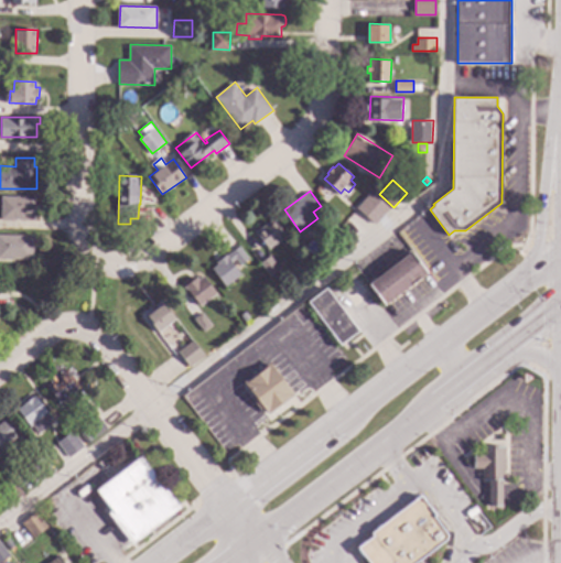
[(390,207),(376,224),(357,207),(373,191),(390,207)]
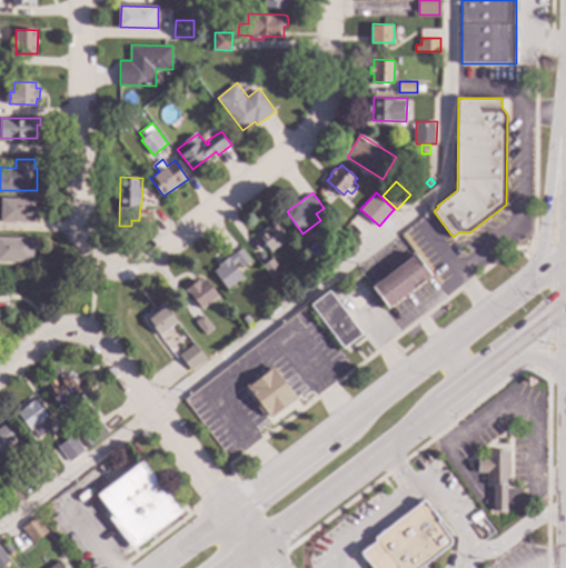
[(37,222),(2,221),(3,197),(37,198),(37,222)]
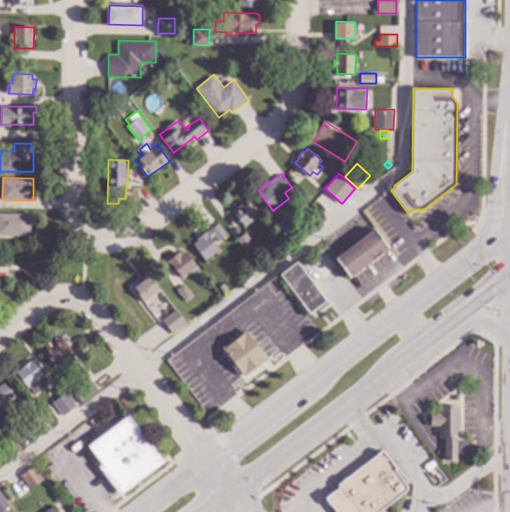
[(261,214),(244,225),(233,211),(250,199),(261,214)]
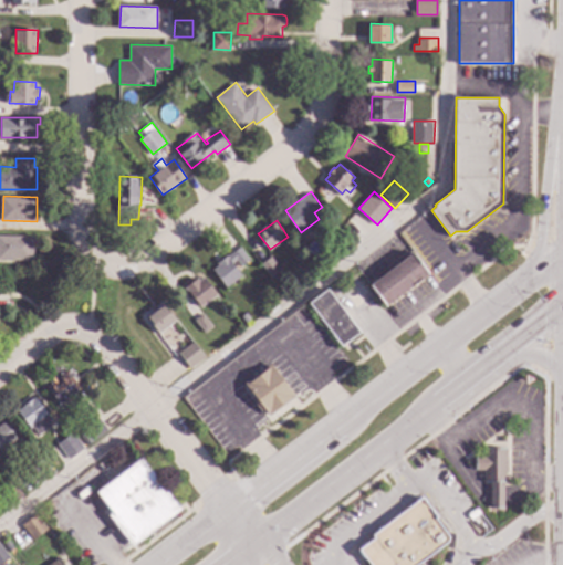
[(34,253),(33,253),(33,259),(0,259),(0,234),(34,234),(34,253)]
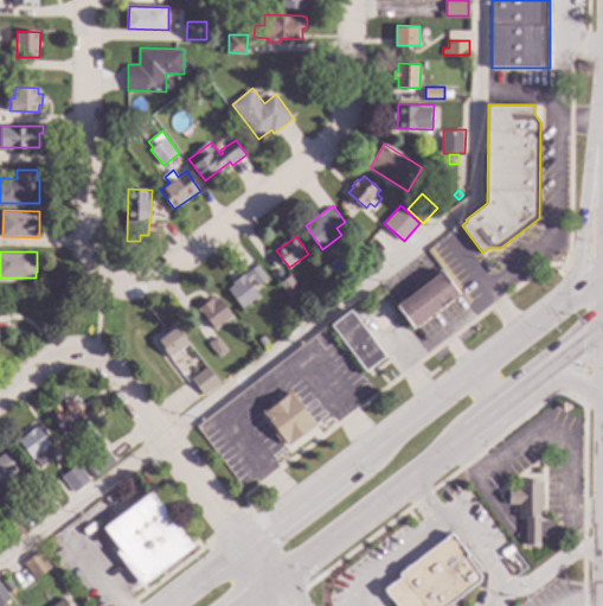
[(269,278),(258,286),(249,273),(258,265),(269,278)]
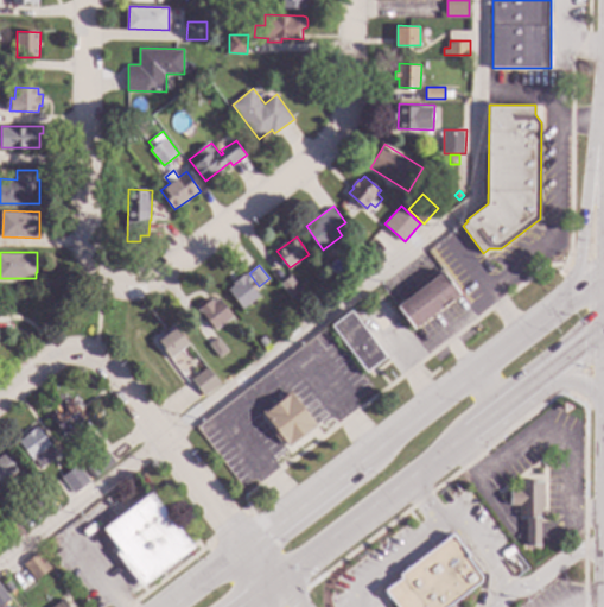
[(462,292),(415,328),(399,305),(445,270),(462,292)]
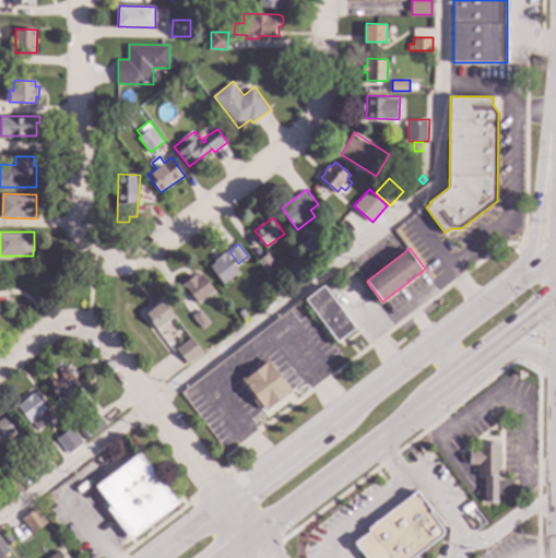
[(279,266),(270,273),(260,260),(269,253),(279,266)]
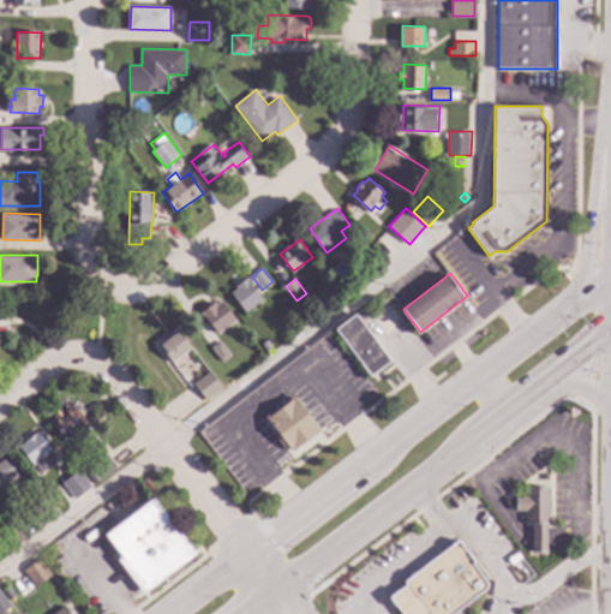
[(264,299),(247,313),(232,292),(249,280),(264,299)]
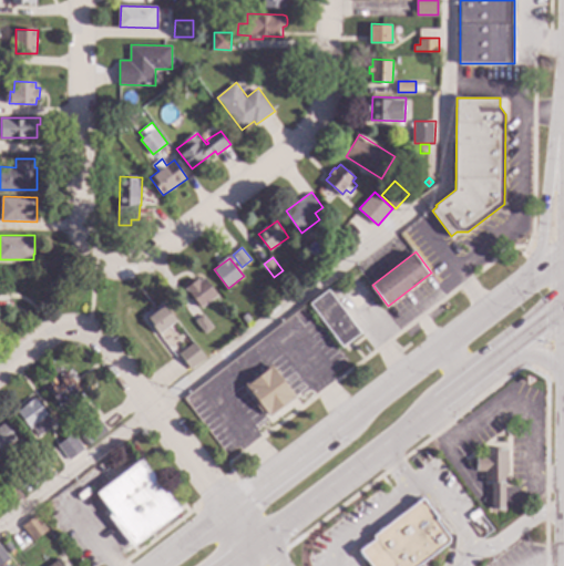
[(321,271),(316,276),(307,265),(313,260),(321,271)]
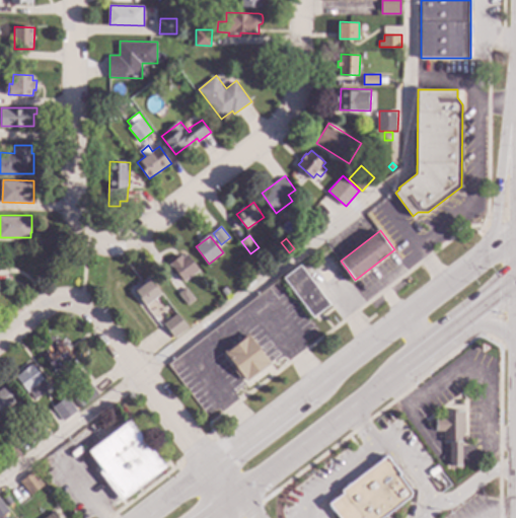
[(200,270),(185,281),(171,263),(182,254),(183,257),(189,253),(200,270)]
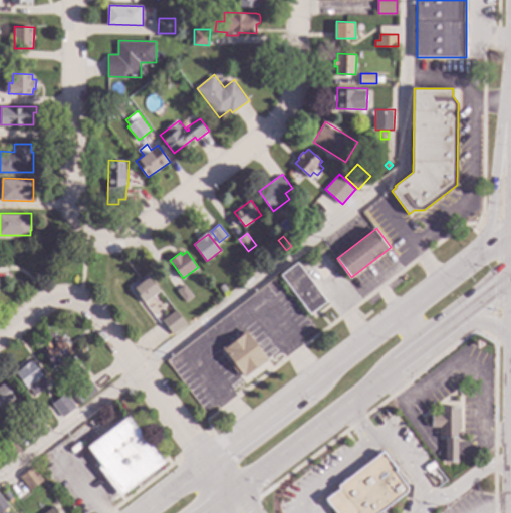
[(327,301),(311,313),(281,274),(298,262),(327,301)]
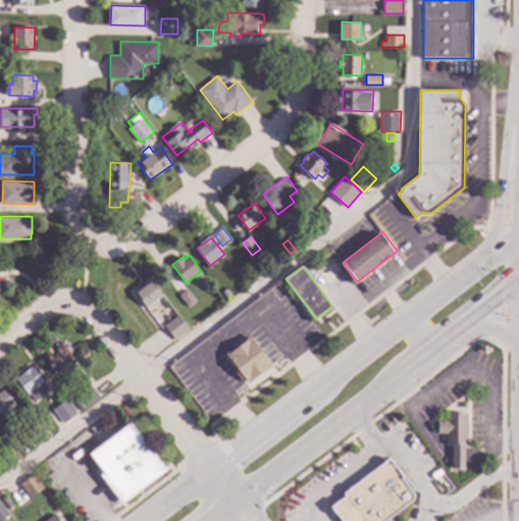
[(164,295),(147,307),(135,292),(152,278),(164,295)]
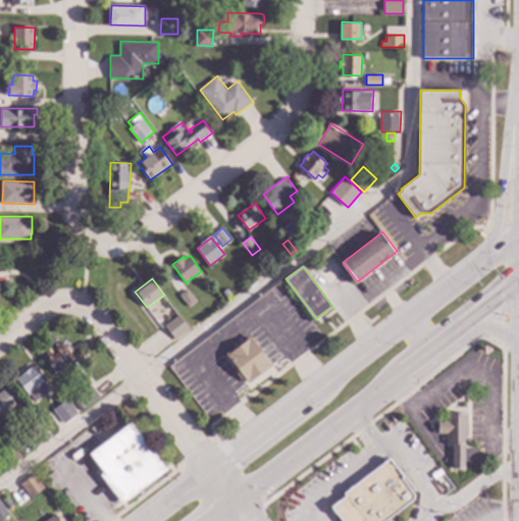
[(198,301),(189,307),(179,295),(189,289),(198,301)]
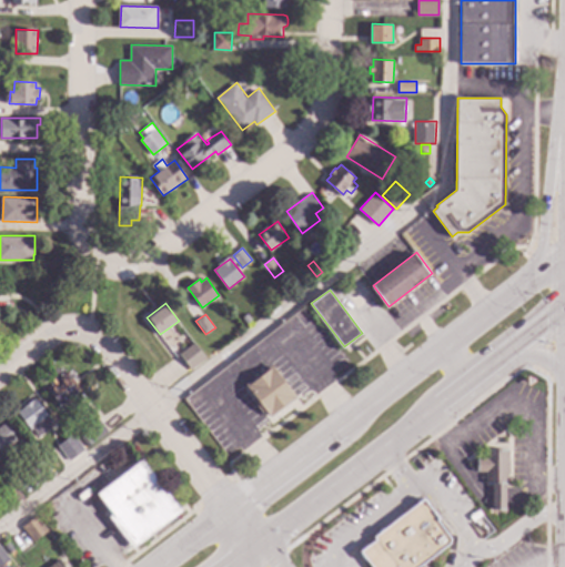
[(207,357),(191,368),(180,353),(195,342),(207,357)]
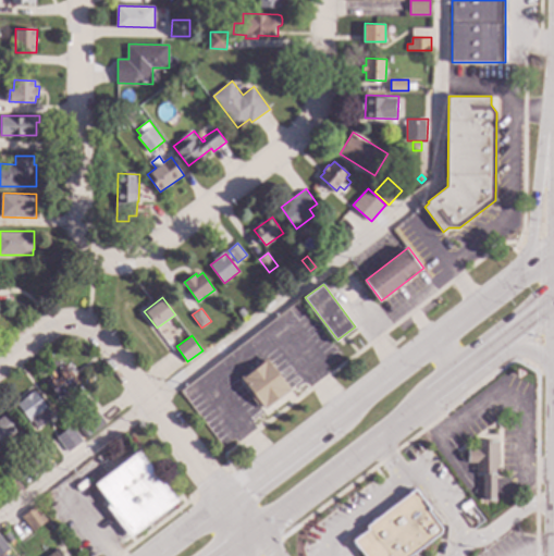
[(269,360),(270,359),(283,377),(282,378),(290,388),(283,393),(284,394),(266,408),(261,402),(257,405),(247,392),(248,391),(245,386),(247,384),(243,379),(250,372),(246,368),(263,354),(269,360)]
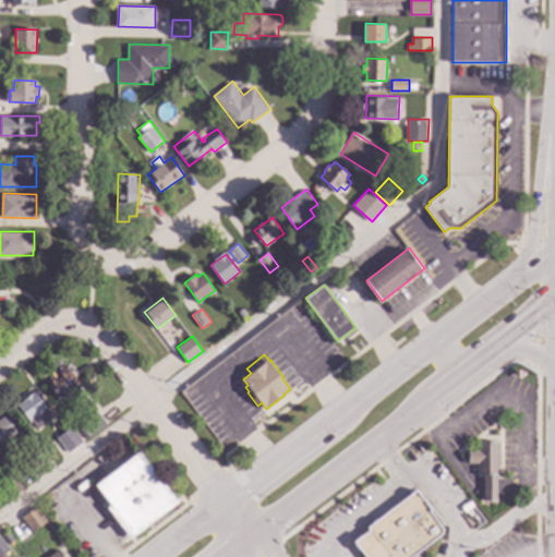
[(70,373),(73,371),(82,382),(60,398),(48,382),(52,378),(50,375),(56,372),(58,374),(65,367),(70,373)]
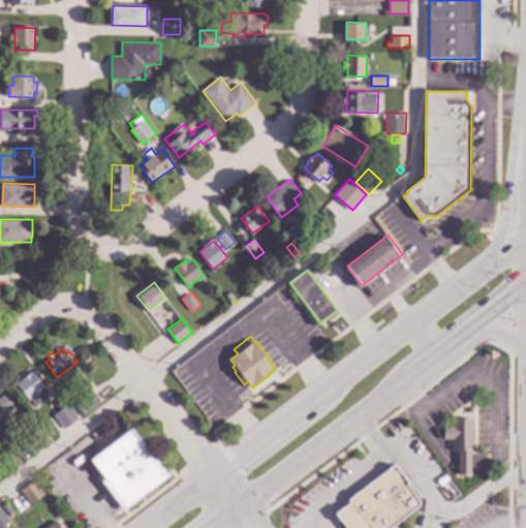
[(53,395),(37,407),(30,398),(28,400),(17,383),(34,370),(53,395)]
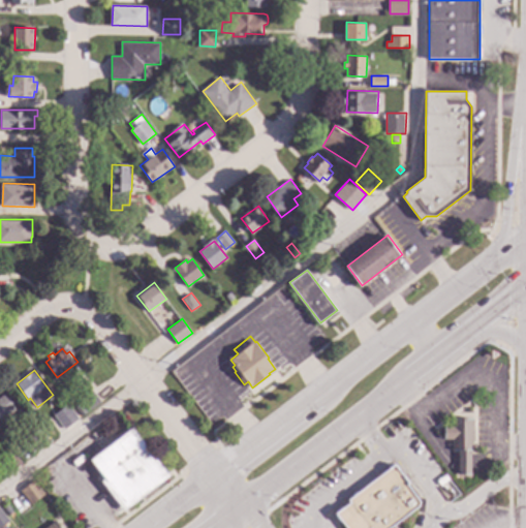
[(102,402),(89,412),(80,399),(93,389),(102,402)]
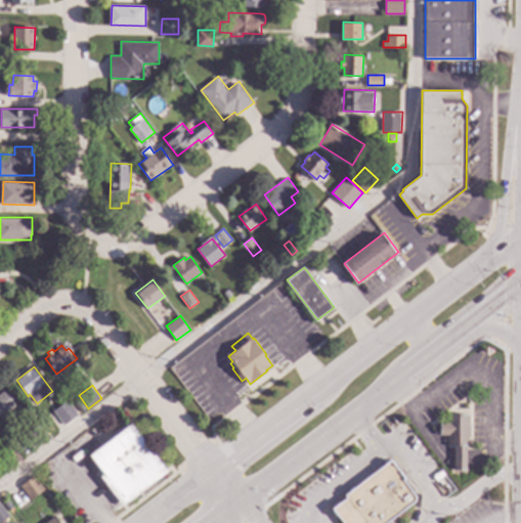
[(17,404),(0,418),(0,392),(5,388),(17,404)]
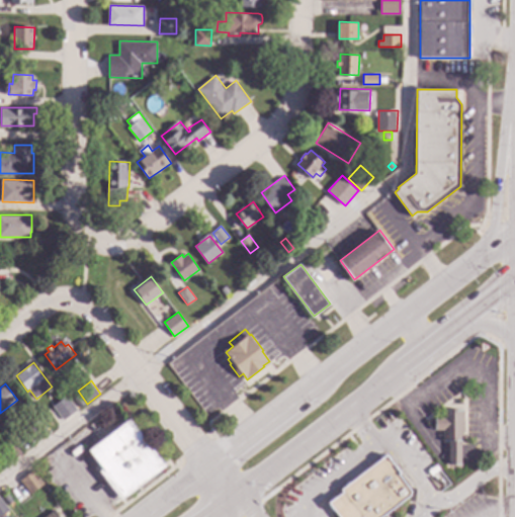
[(79,409),(65,420),(54,406),(68,395),(79,409)]
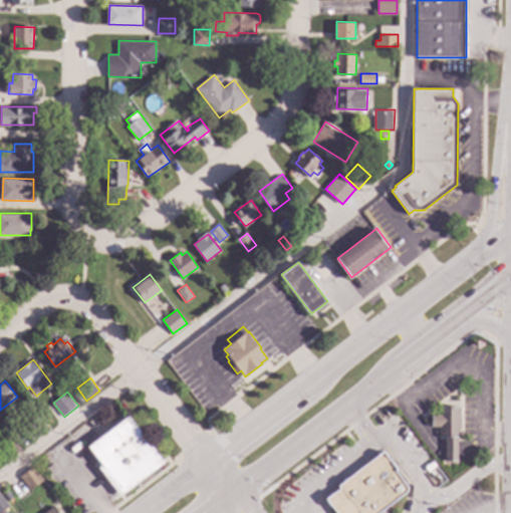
[(461,437),(459,437),(459,462),(446,461),(446,437),(441,437),(441,427),(432,427),(432,414),(441,414),(441,407),(461,407),(461,437)]
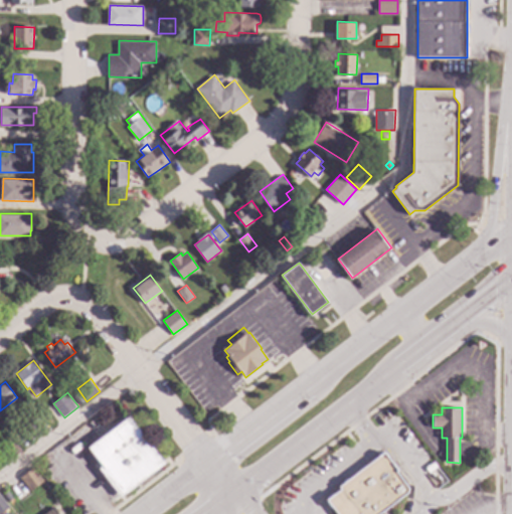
[(49,425),(28,442),(18,427),(39,412),(49,425)]
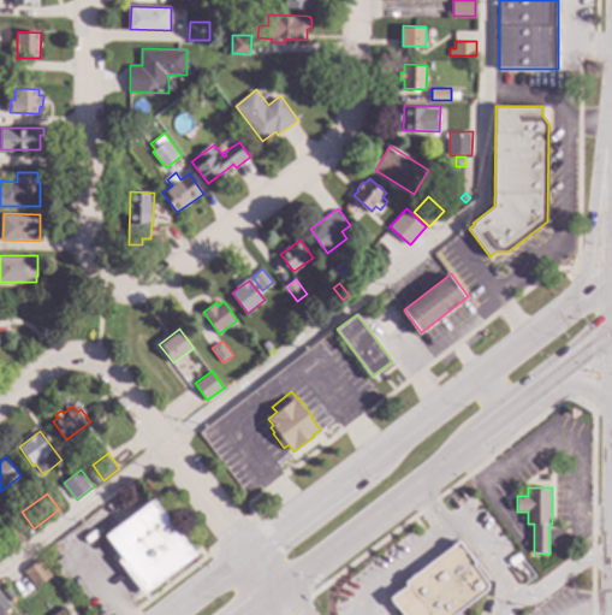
[(198,554),(146,595),(119,561),(123,557),(106,536),(156,497),(198,554)]
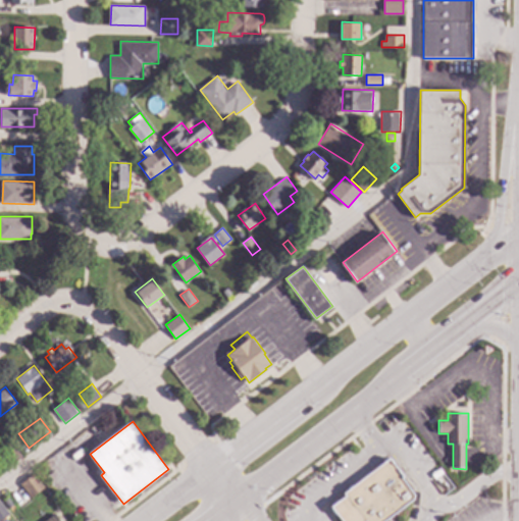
[(403,478),(401,479),(413,496),(412,501),(385,520),(340,520),(338,517),(336,518),(329,509),(345,498),(342,495),(388,459),(403,478)]
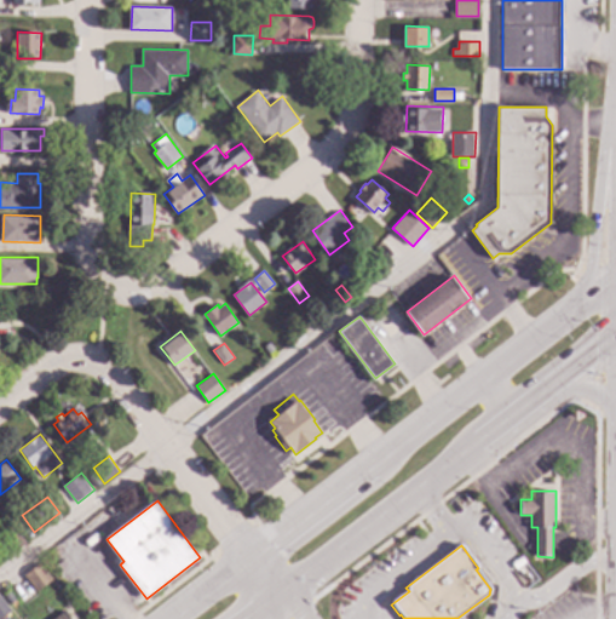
[(525,561),(518,569),(513,566),(520,557),(525,561)]
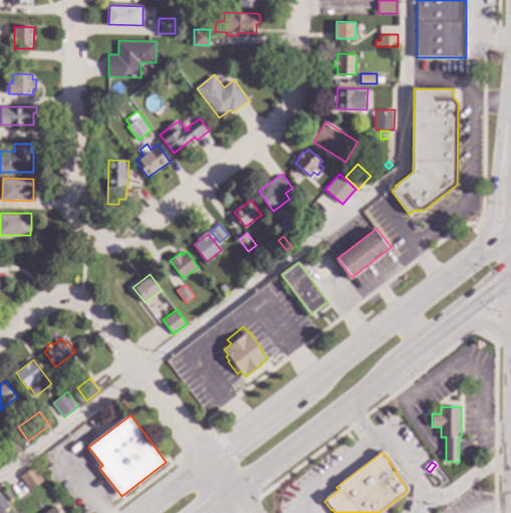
[(46,480),(32,490),(21,476),(35,466),(46,480)]
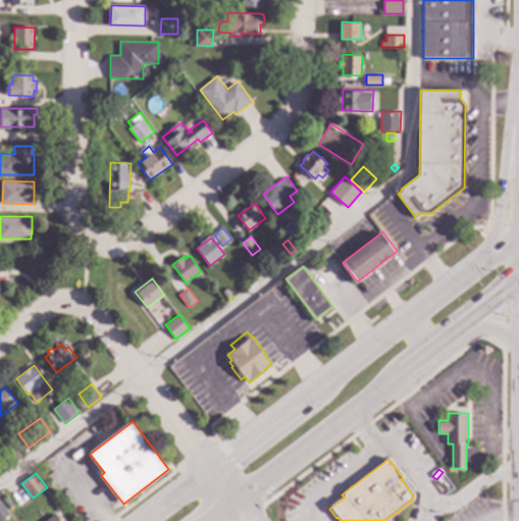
[(15,504),(10,508),(5,501),(10,497),(15,504)]
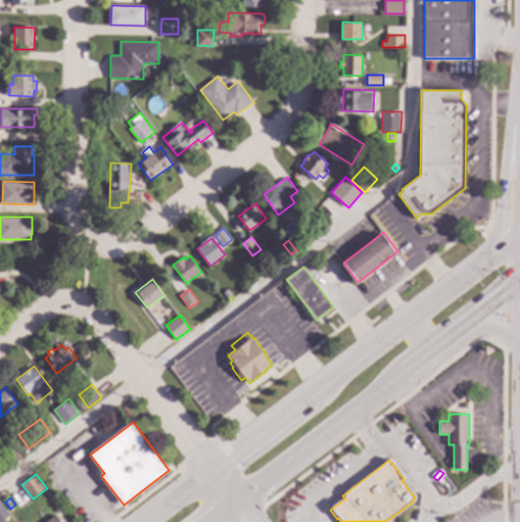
[(0,521),(0,501),(11,515),(1,521),(0,521)]
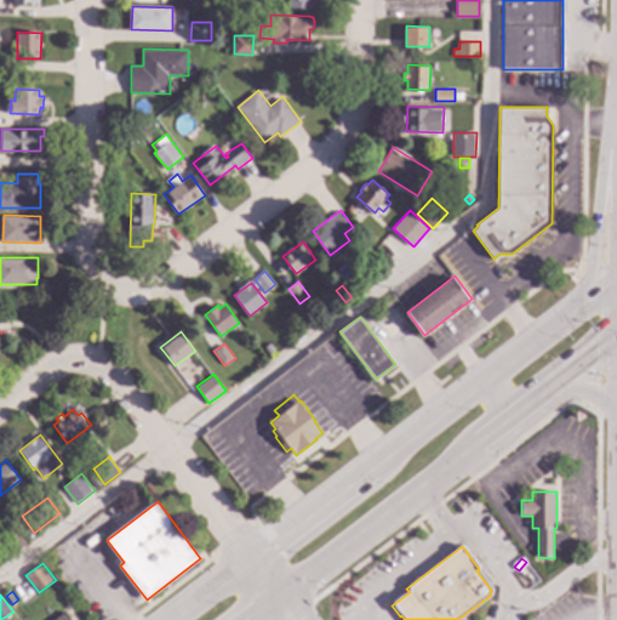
[(74,619),(66,609),(53,619),(74,619)]
